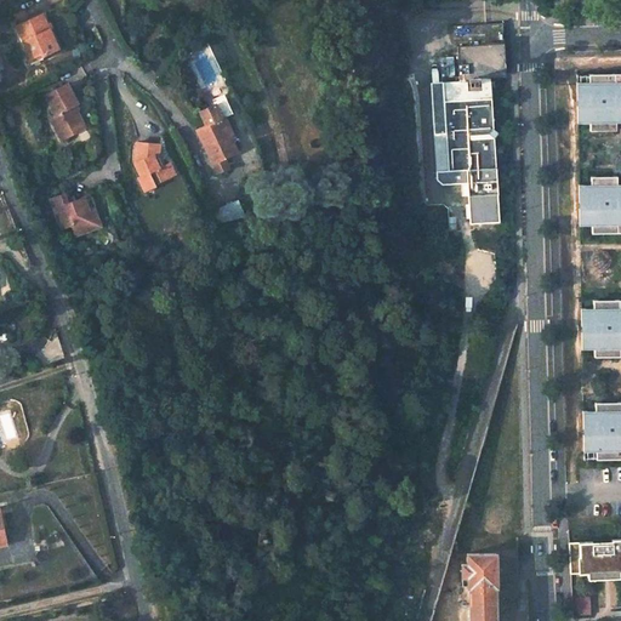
[(26,20),(18,3),(7,7),(16,24),(26,20)]
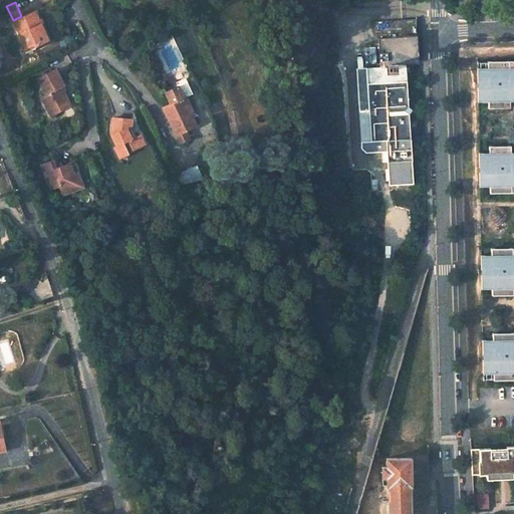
[(36,10),(12,22),(24,47),(33,43),(34,46),(47,40),(40,25),(43,23),(36,10)]
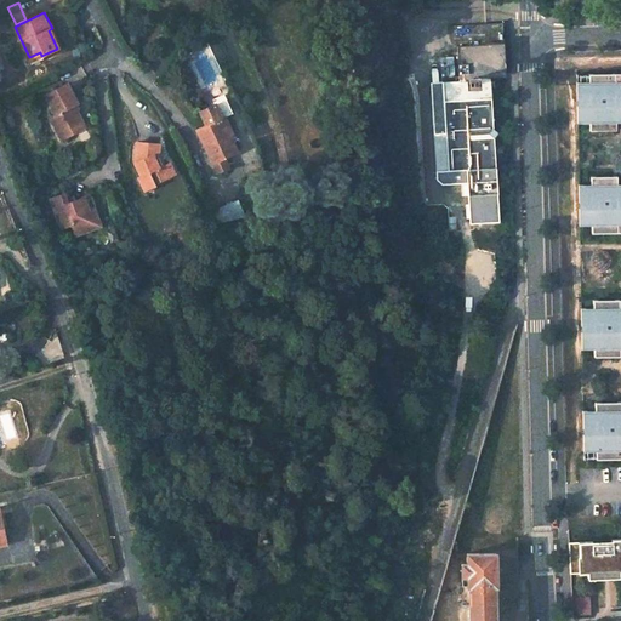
[(497,166),(490,78),(506,77),(502,24),(455,28),(459,81),(442,83),(446,135),(434,135),(438,171),(450,170),(497,166)]
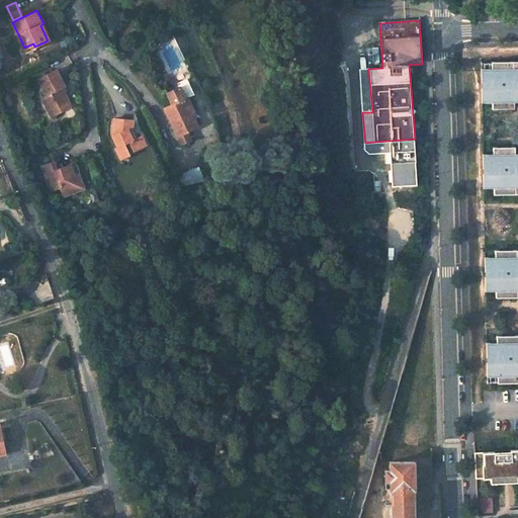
[(44,23),(40,25),(48,40),(51,38),(44,23)]
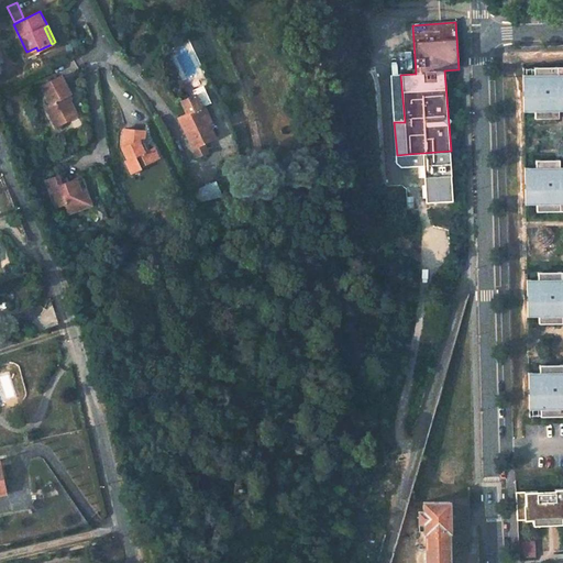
[(533,75),(522,75),(523,114),(534,114),(534,121),(559,121),(558,106),(562,105),(562,177),(560,178),(559,162),(534,163),(536,169),(523,170),(526,208),(537,207),(537,214),(562,212),(562,273),(538,275),(538,282),(527,283),(528,321),(539,321),(539,329),(562,328),(562,312),(562,311),(562,368),(540,370),(540,377),(529,377),(530,412),(541,412),(541,420),(562,420),(562,66),(533,67),(533,75)]
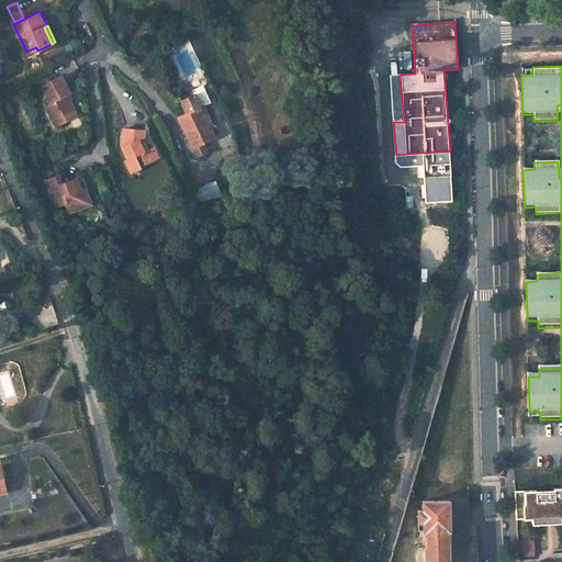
[(58,77),(40,86),(49,104),(44,107),(49,116),(54,115),(59,125),(68,121),(66,116),(72,112),(64,97),(68,94),(58,77)]
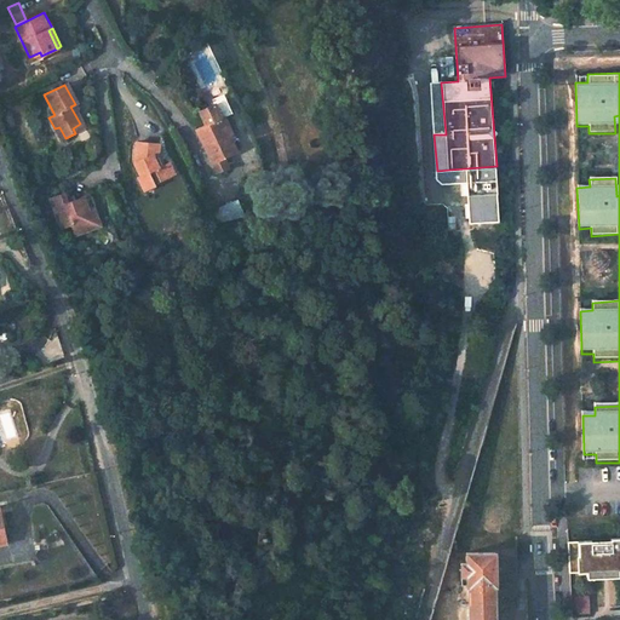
[(205,133),(224,176),(235,171),(231,162),(246,155),(239,138),(241,137),(234,120),(239,119),(233,104),(210,115),(216,128),(205,133)]
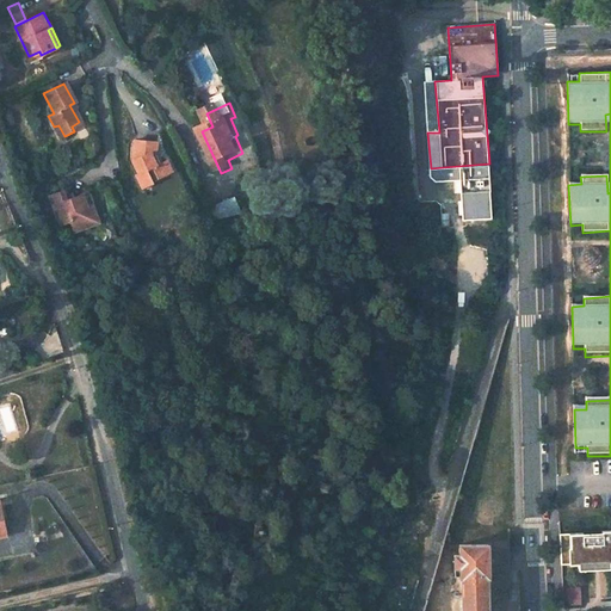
[(59,125),(54,127),(60,139),(65,136),(59,125)]
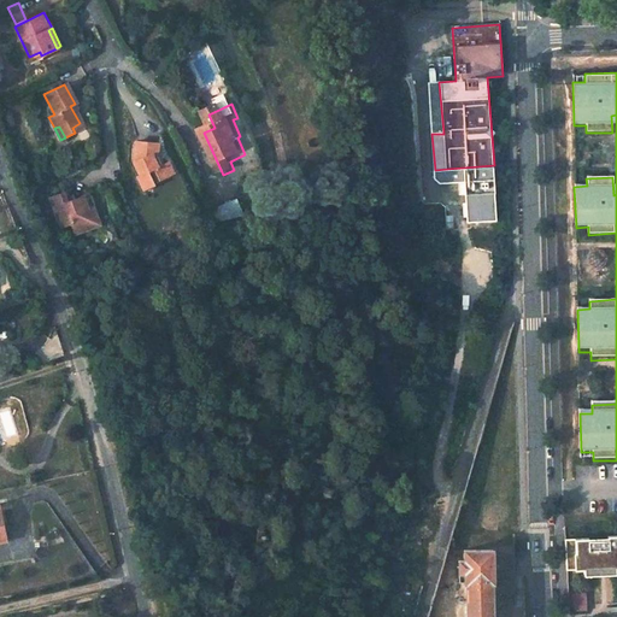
[(158,142),(135,140),(134,162),(140,175),(146,186),(174,172),(168,160),(164,163),(158,166),(151,153),(158,151),(158,142)]
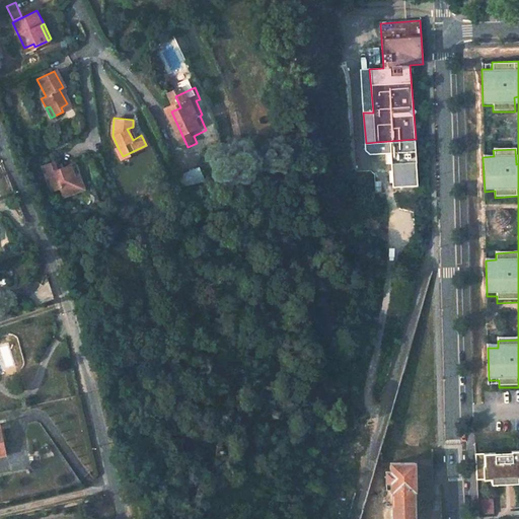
[(133,127),(127,129),(133,140),(138,137),(133,127)]
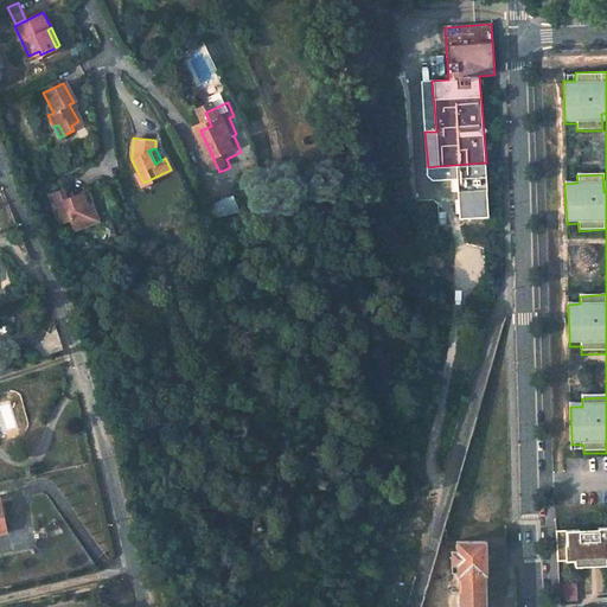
[(62,190),(50,195),(61,223),(70,219),(74,230),(90,223),(87,215),(95,212),(91,203),(87,204),(82,192),(65,199),(62,190)]
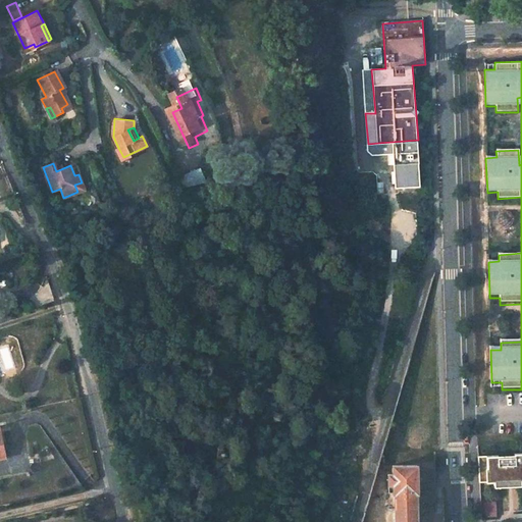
[(74,164),(70,165),(74,175),(79,174),(74,164)]
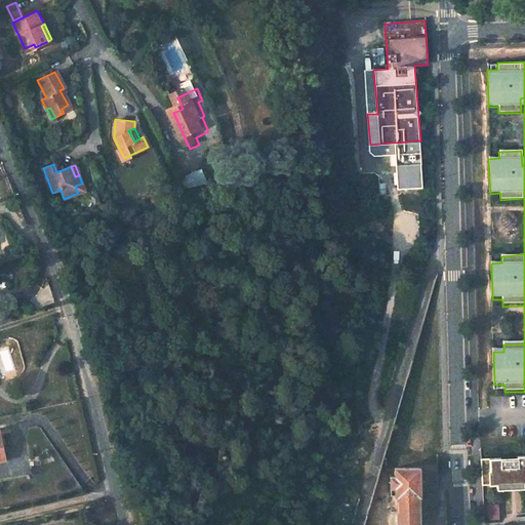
[(82,184),(75,186),(78,193),(85,191),(82,184)]
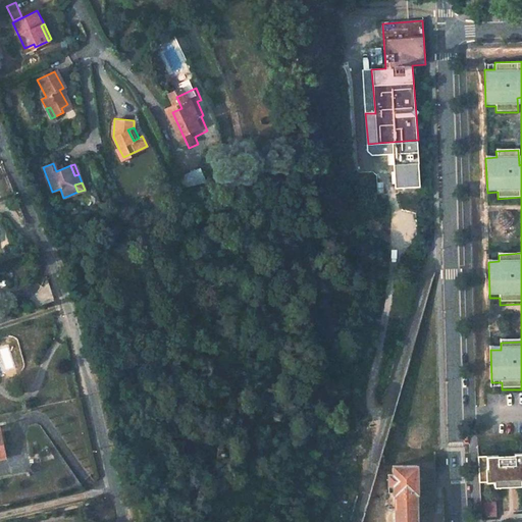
[(46,284),(31,293),(38,307),(53,300),(46,284)]
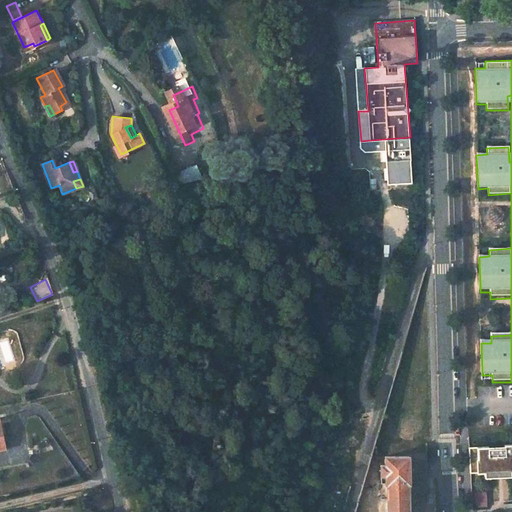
[(511,444),(468,446),(469,472),(484,471),(497,471),(502,471),(511,470),(511,444)]
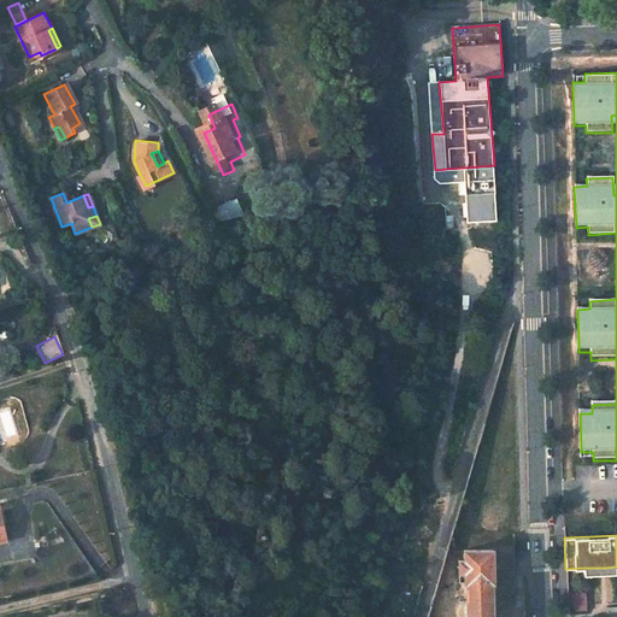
[(492,550),(464,551),(464,560),(457,560),(458,574),(459,573),(459,581),(465,581),(465,616),(485,616),(485,582),(491,582),(493,581),(492,550)]
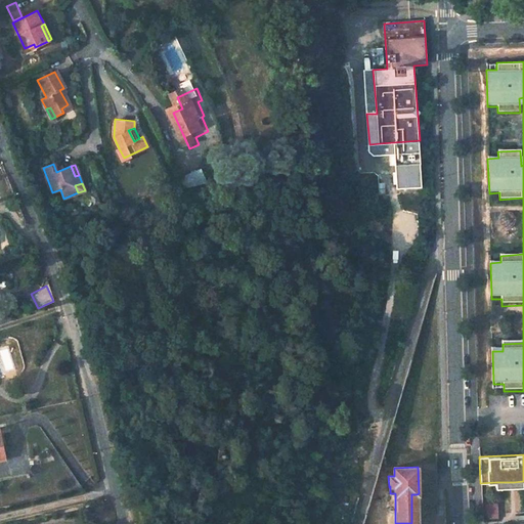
[(497,503),(485,503),(486,518),(497,518),(497,503)]
